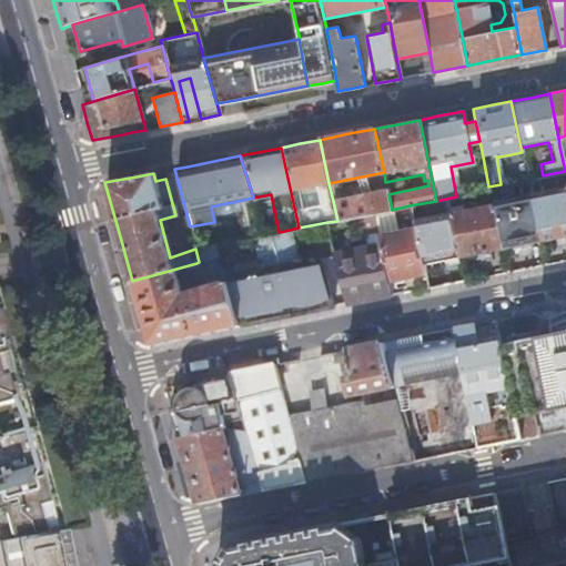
[(501,184),(488,187),(492,201),(523,194),(521,180),(501,184)]
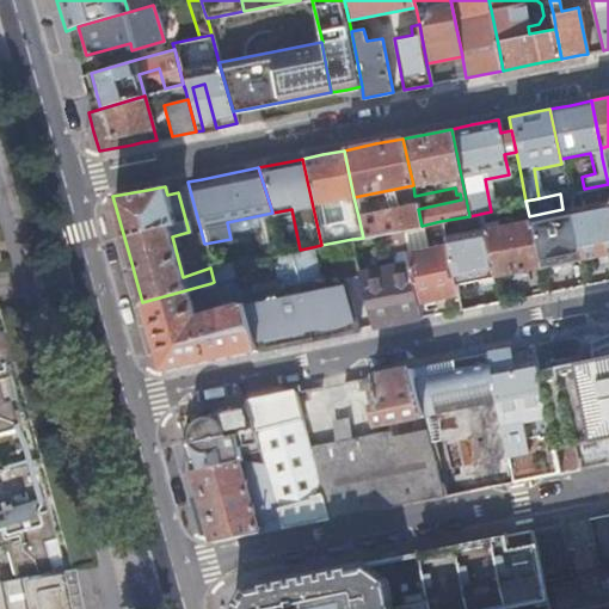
[(608,200),(570,208),(580,259),(600,256),(608,253),(608,200)]
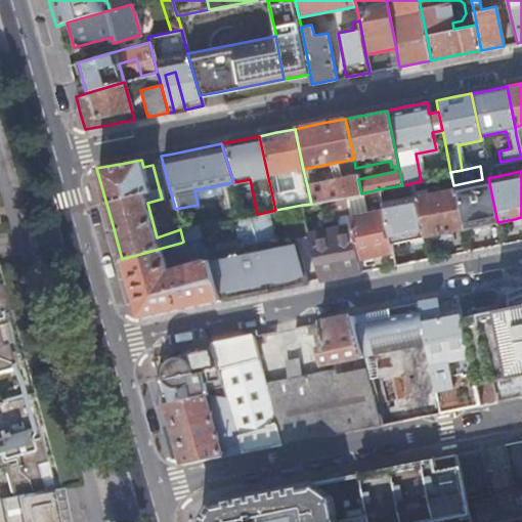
[(307,185),(311,204),(328,200),(344,197),(361,193),(358,179),(357,175),(307,185)]
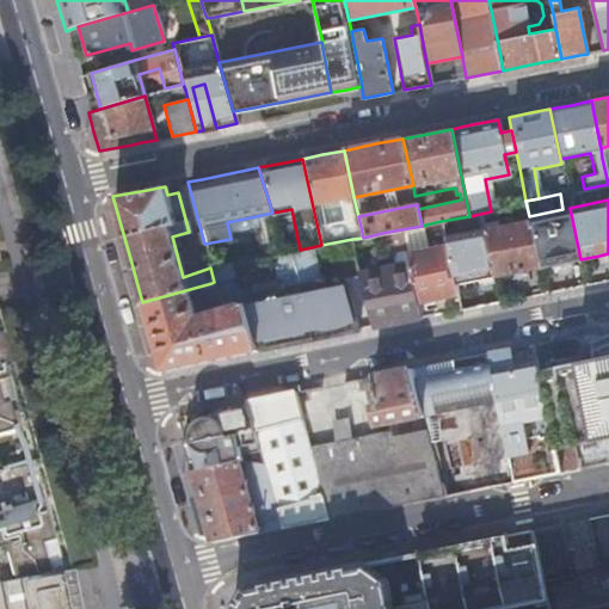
[(529,220),(539,268),(561,263),(580,259),(570,208),(563,209),(529,216),(529,220)]
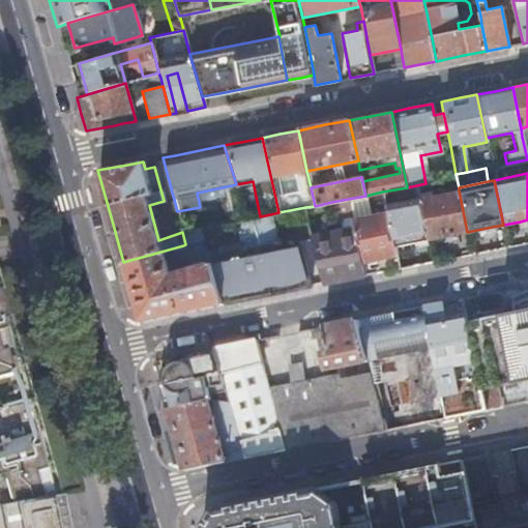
[(431,197),(419,199),(428,240),(441,237),(451,235),(452,242),(457,241),(456,234),(467,232),(459,191),(443,194),(442,189),(430,192),(431,197)]
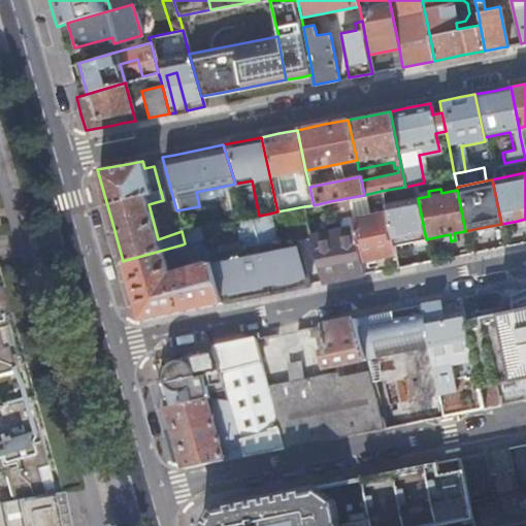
[(347,198),(330,201),(333,217),(337,220),(339,219),(351,217),(350,214),(347,198)]
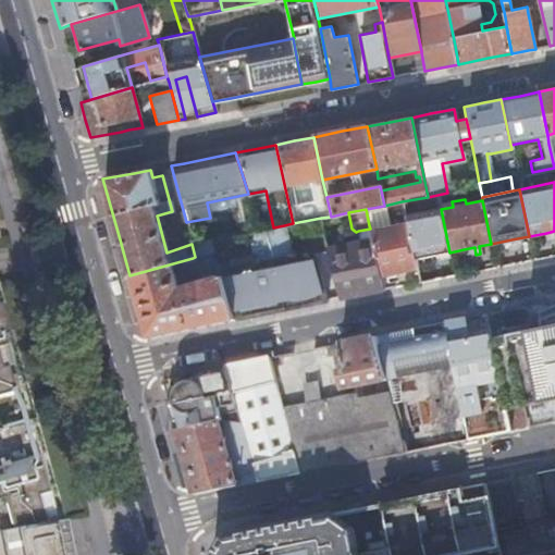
[(405,217),(406,224),(415,264),(427,262),(451,257),(449,253),(441,209),(405,217)]
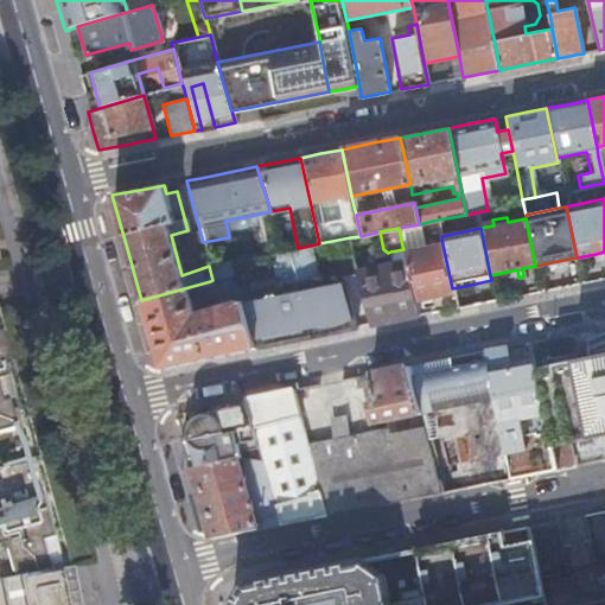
[(408,244),(402,246),(403,249),(406,261),(413,299),(433,294),(452,291),(452,288),(443,244),(411,250),(408,244)]
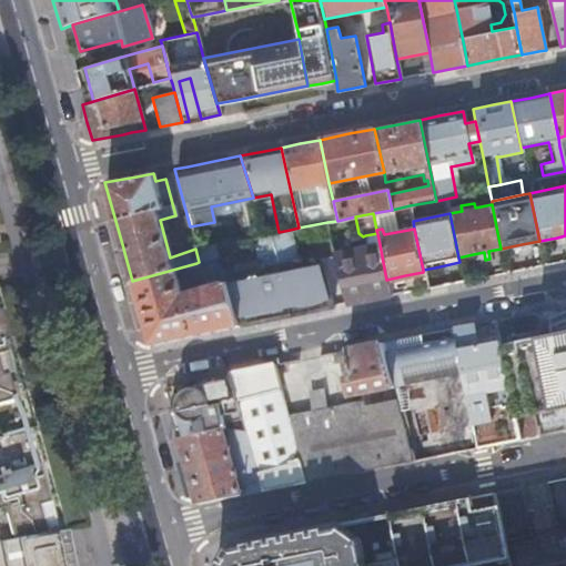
[(331,306),(324,280),(319,256),(296,261),(290,230),(279,232),(269,234),(292,314),(312,311),(331,306)]
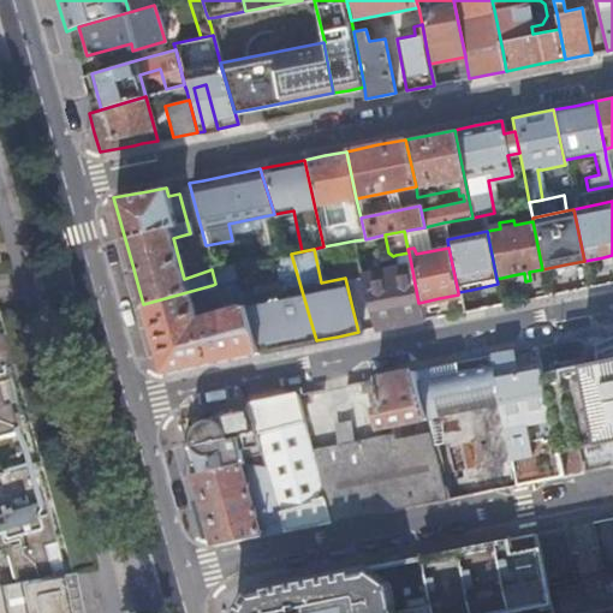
[(409,253),(396,255),(398,267),(411,265),(409,253)]
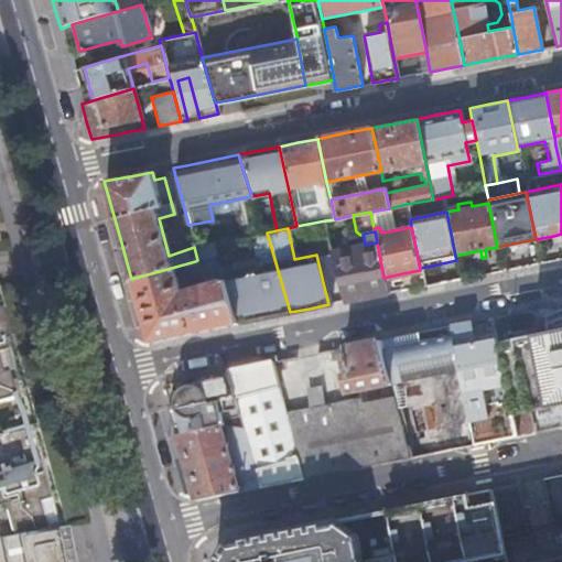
[(224,280),(237,323),(261,319),(290,312),(267,233),(262,234),(250,236),(255,257),(231,262),(233,271),(222,273),(224,280)]
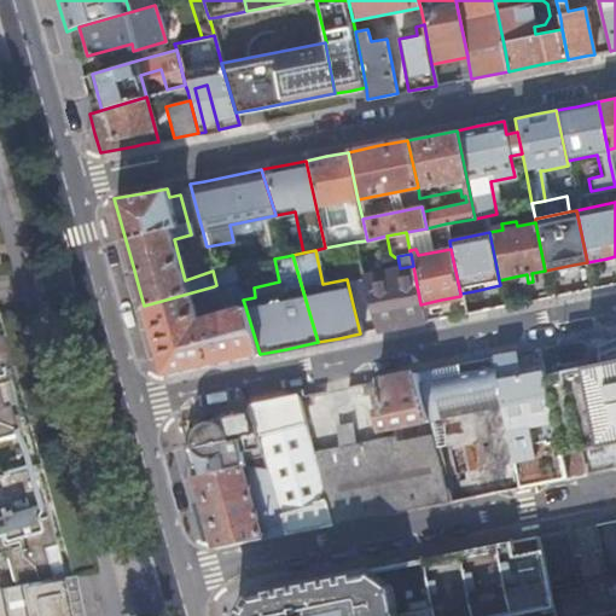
[(371,260),(361,262),(364,275),(375,274),(371,260)]
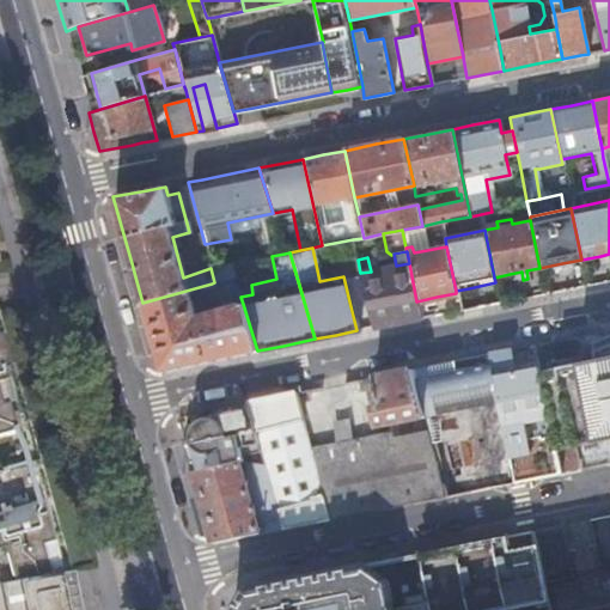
[(232,263),(211,268),(214,282),(236,276),(232,263)]
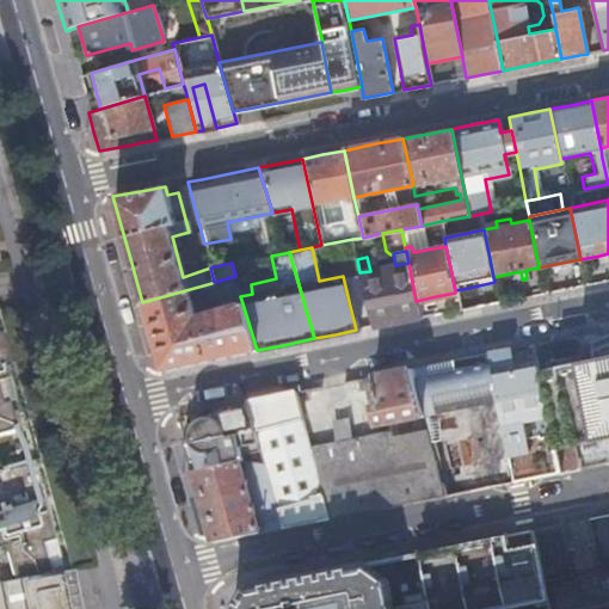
[(370,271),(360,272),(373,327),(397,323),(419,318),(416,301),(408,263),(395,265),(370,271)]
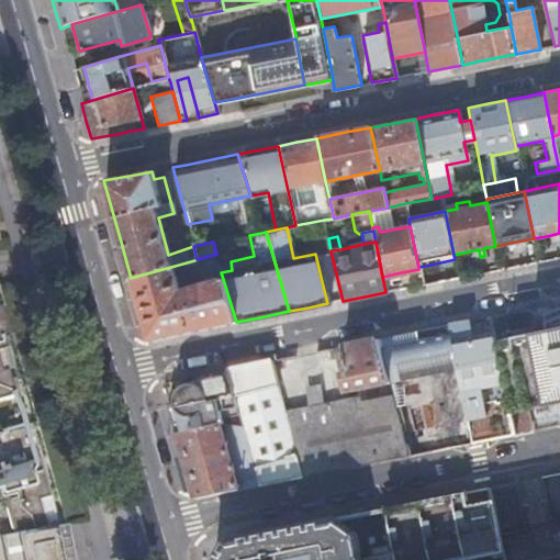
[(188,332),(236,322),(223,279),(201,284),(194,260),(131,278),(140,309),(148,339),(188,332)]
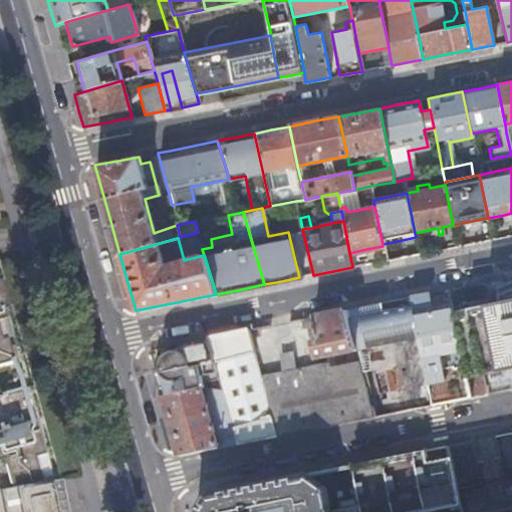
[(511,287),(490,292),(484,306),(451,313),(459,352),(462,371),(464,377),(511,367),(511,287)]
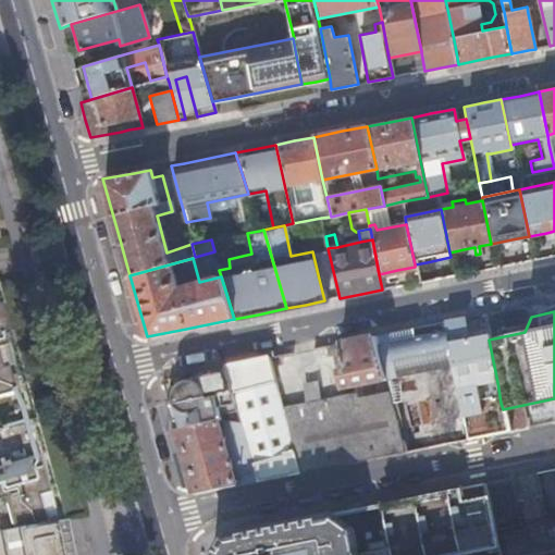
[(486,328),(467,332),(464,318),(443,322),(466,439),(486,434),(506,430),(503,409),(501,403),(476,408),(472,386),(497,382),(489,340),(486,328)]
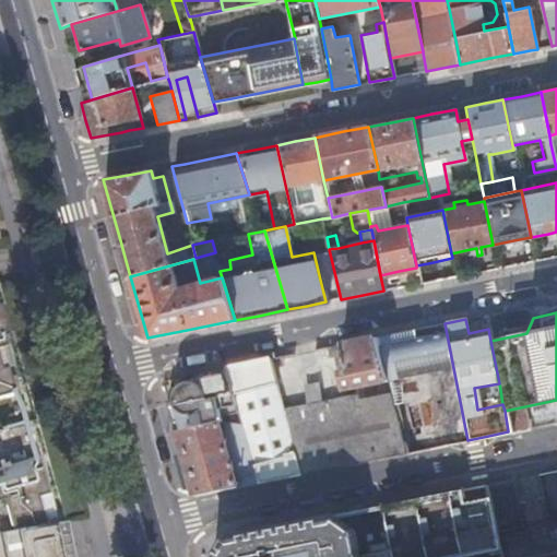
[(389,390),(406,452),(437,446),(467,440),(445,323),(410,330),(375,336),(387,380),(389,390)]
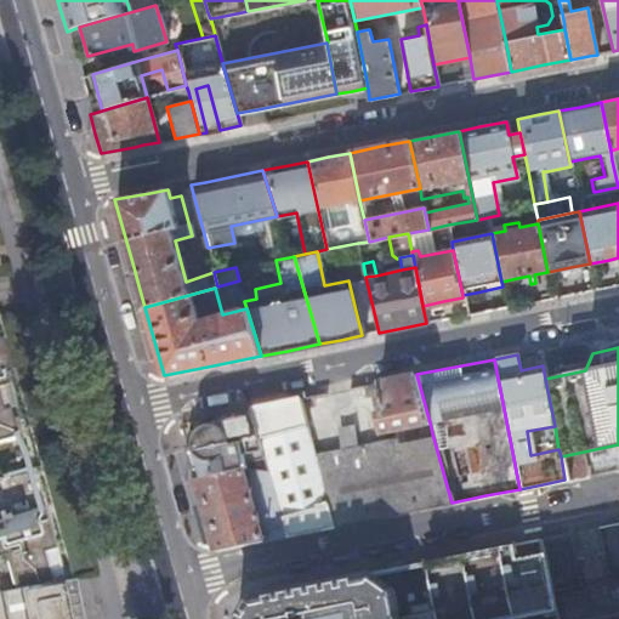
[(369,384),(374,410),(363,413),(368,433),(373,437),(381,435),(381,433),(430,422),(416,374),(397,379),(379,382),(369,384)]
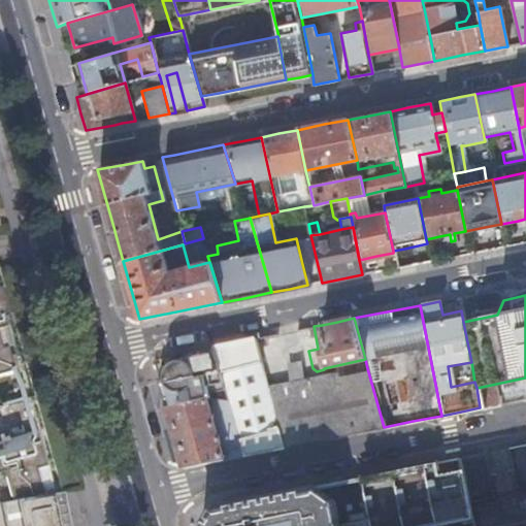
[(222,459),(241,455),(260,452),(282,447),(277,429),(267,391),(259,360),(253,338),(233,342),(212,347),(224,389),(237,438),(218,442),(222,459)]
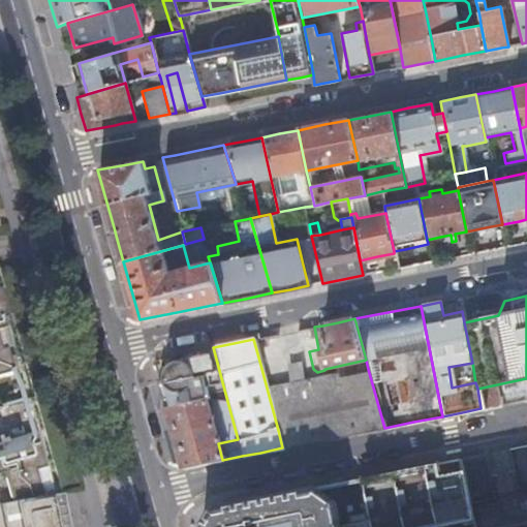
[(0,500),(43,493),(4,357),(0,342),(0,500)]
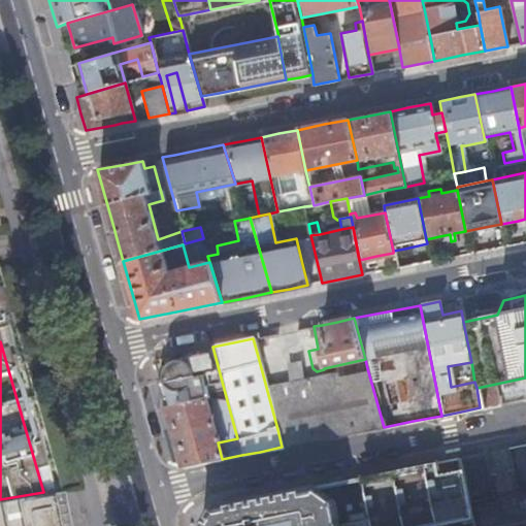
[(163,371),(162,376),(157,377),(160,391),(164,405),(205,396),(208,397),(207,393),(224,389),(212,347),(190,351),(170,355),(172,360),(167,363),(164,366),(163,371)]
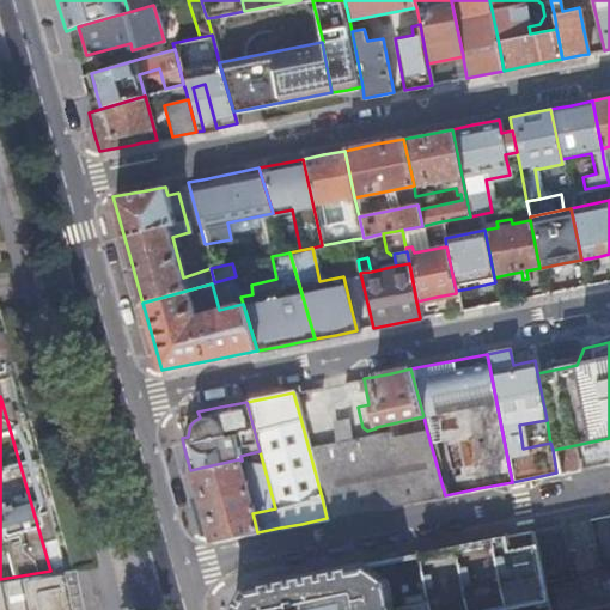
[(310,453),(322,498),(327,518),(384,507),(445,495),(426,427),(404,433),(403,427),(310,453)]
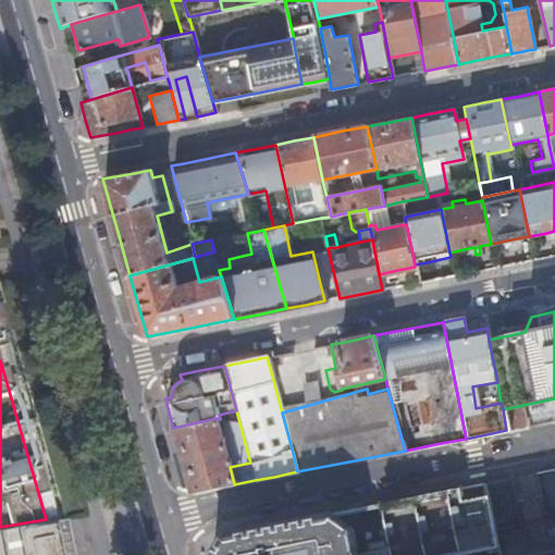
[(217,418),(173,428),(185,471),(192,493),(234,484),(217,418)]
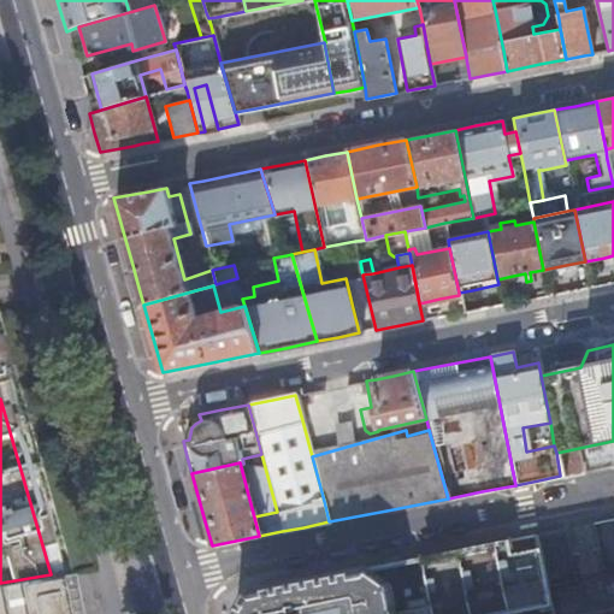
[(532,535),(543,586),(572,580),(571,576),(561,529),(532,535)]
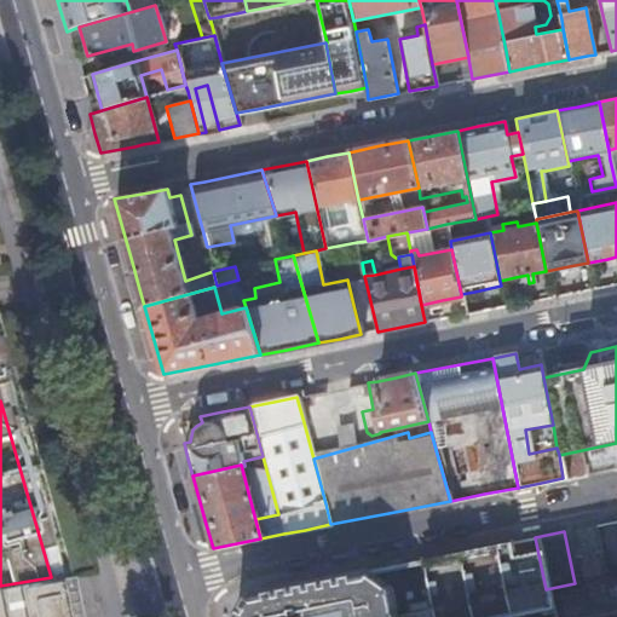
[(505,543),(408,561),(386,566),(397,616),(507,616),(549,609),(546,589),(535,537),(505,543)]
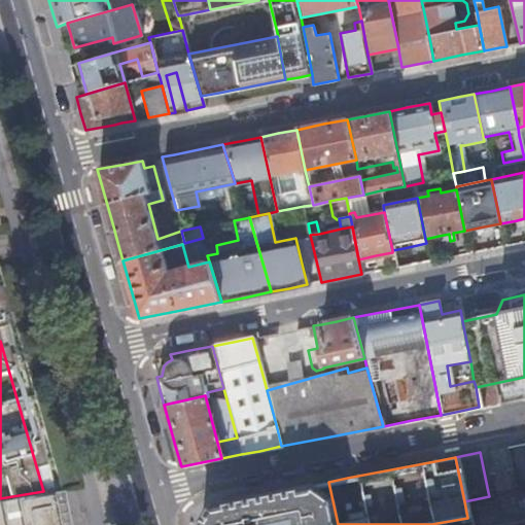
[(212,504),(199,524),(338,524),(328,482),(318,484),(212,504)]
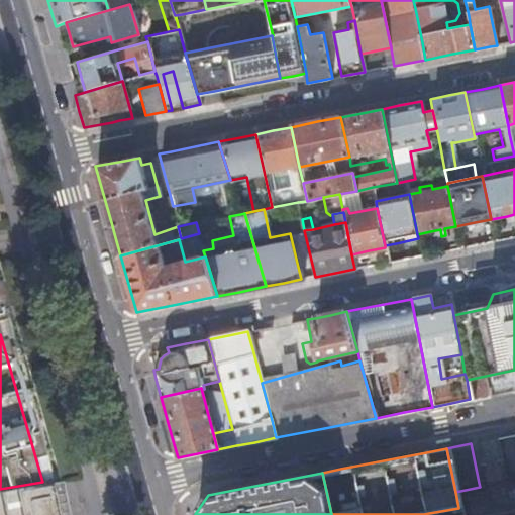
[(52,514),(44,482),(42,482),(0,489),(0,514),(52,514)]
